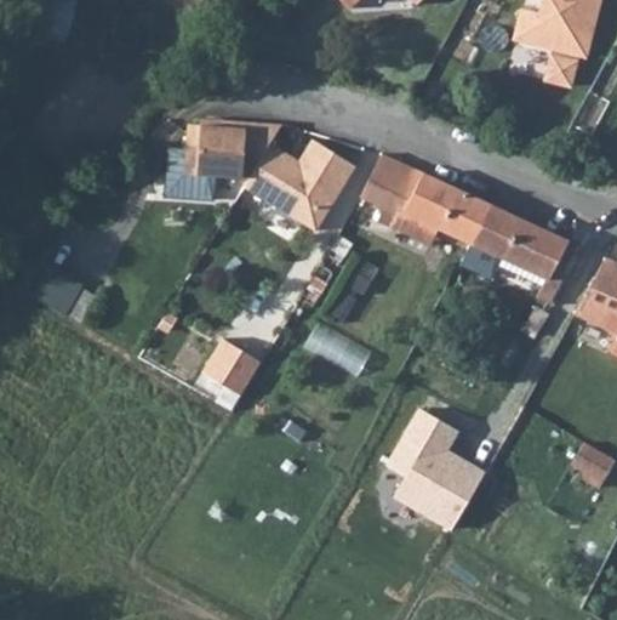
[(40,0),(38,28),(73,32),(76,0),(40,0)]
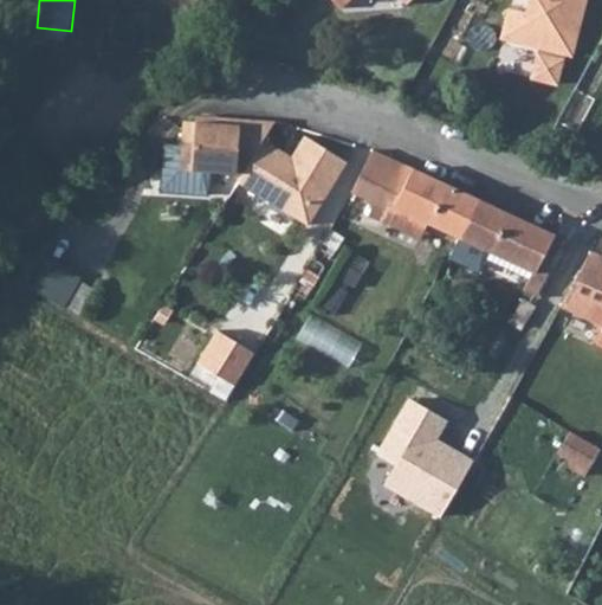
[(403,0),(408,4),(412,0),(332,0),(342,10),(350,0),(403,0)]
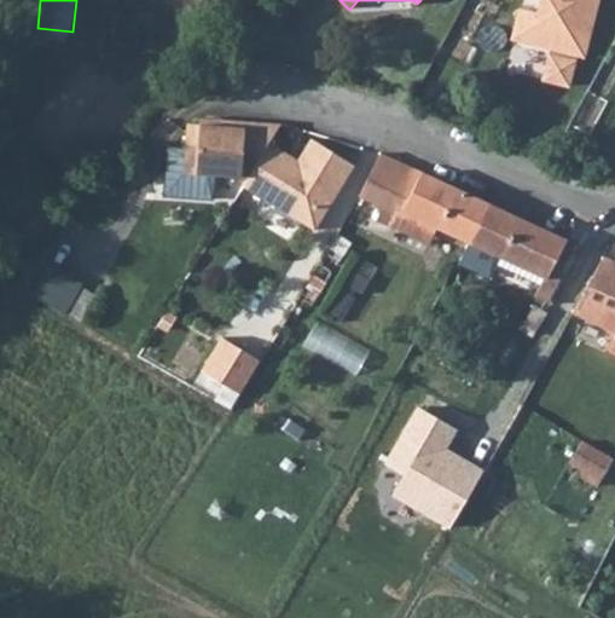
[(543,0),(539,12),(523,9),(516,36),(553,45),(545,78),(570,84),(578,51),(584,53),(597,0),(543,0)]
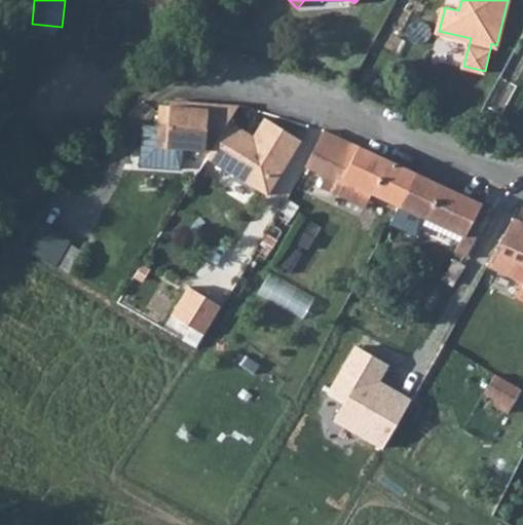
[(227,122),(237,106),(189,102),(188,107),(158,105),(154,147),(212,151),(227,122)]
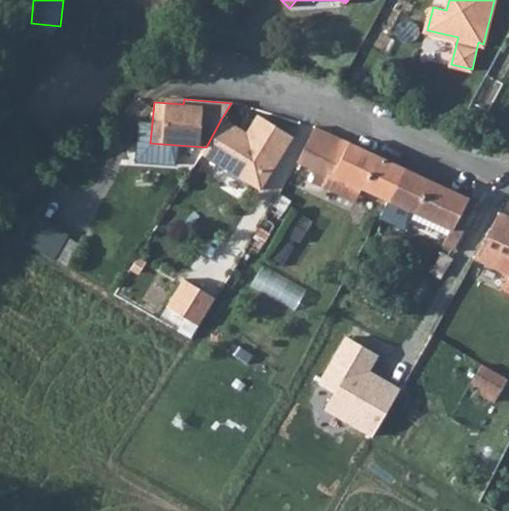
[(238,129),(221,119),(206,147),(201,156),(261,190),(292,135),(256,114),(242,138),(235,134),(238,129)]
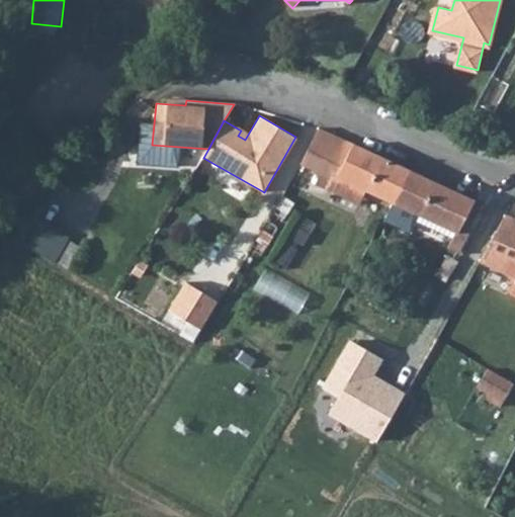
[(319,130),(305,160),(324,170),(338,177),(354,144),(319,130)]
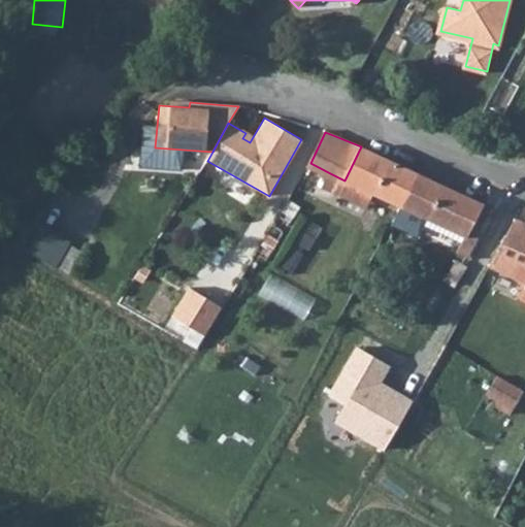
[(346,195),(353,183),(367,189),(401,205),(417,172),(368,150),(361,146),(345,180),(330,173),(324,185),(346,195)]
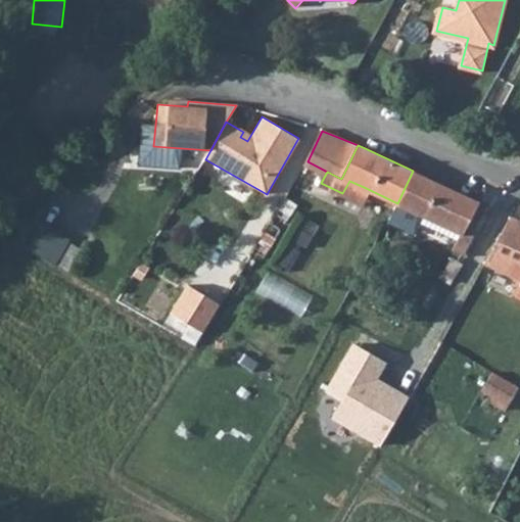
[(397,203),(444,225),(462,233),(480,202),(413,171),(397,203)]
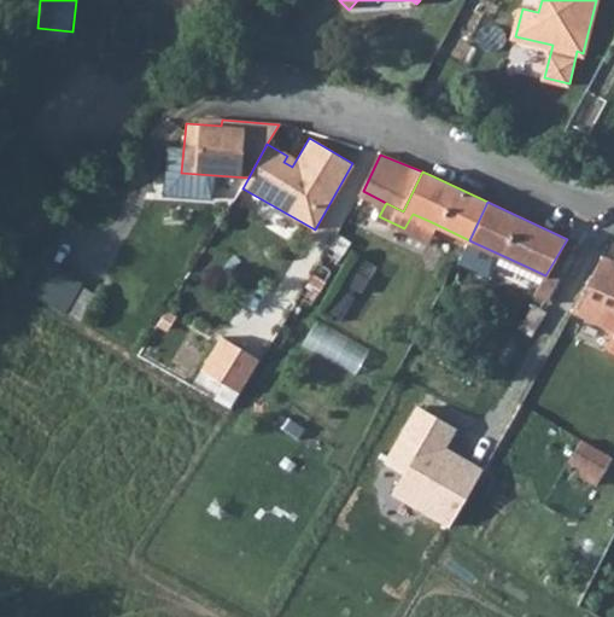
[(421,237),(430,221),(413,214),(404,228),(421,237)]
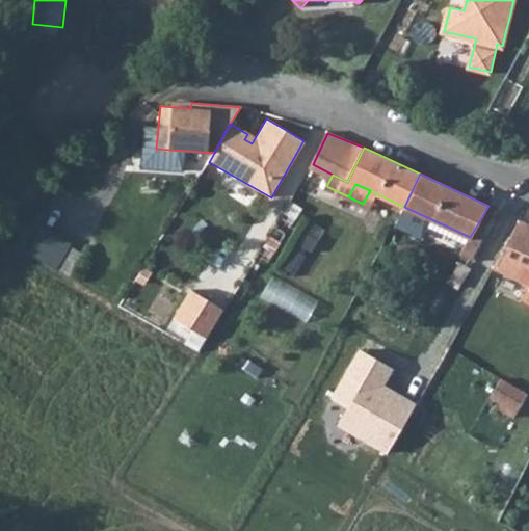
[(463,254),(496,269),(500,265),(522,220),(528,205),(496,189),(488,206),(470,237),(467,245),(463,254)]
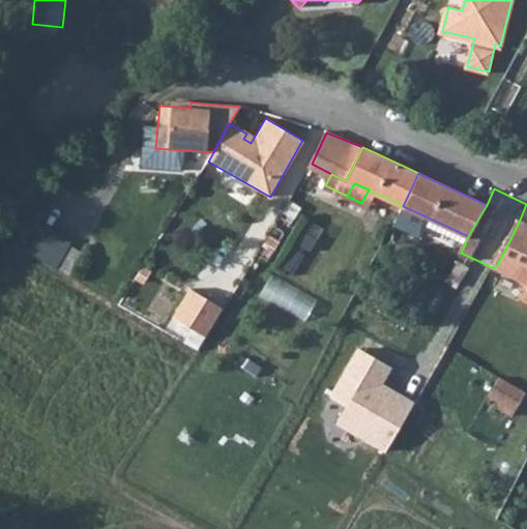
[(282,212),(266,242),(274,246),(280,248),(295,219),(282,212)]
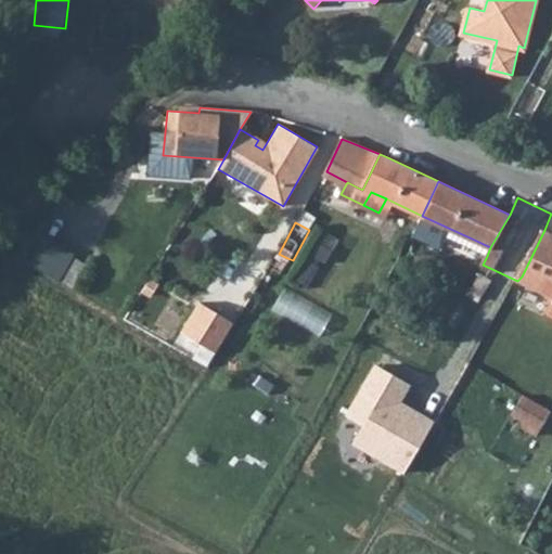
[(551,318),(551,233),(544,230),(522,277),(517,281),(551,296),(551,299),(546,314),(551,318)]
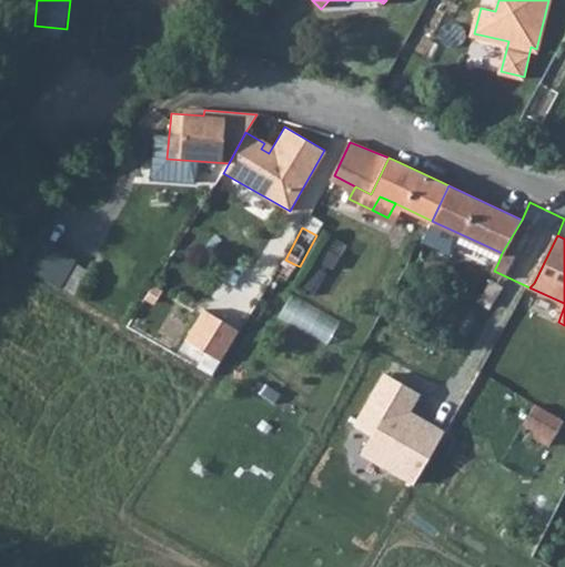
[(47,242),(31,270),(60,286),(76,259),(47,242)]
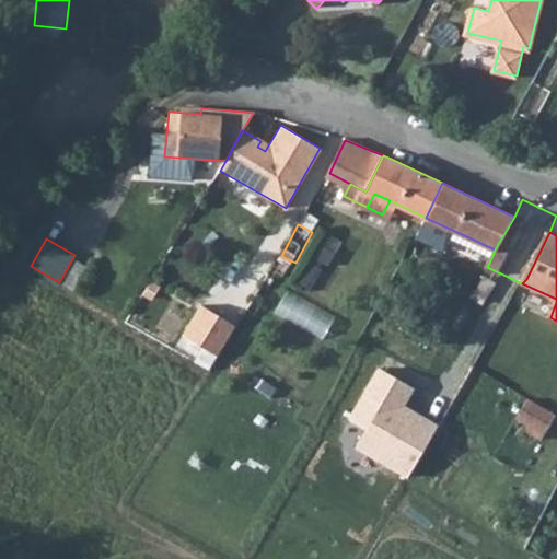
[(491,258),(495,249),(476,241),(472,248),(491,258)]
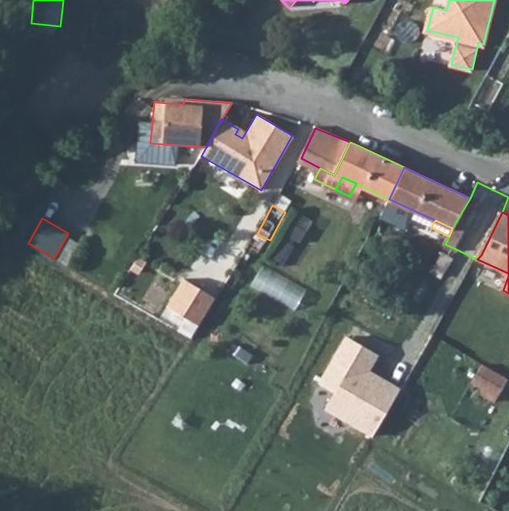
[(167,305),(200,325),(218,297),(185,277),(167,305)]
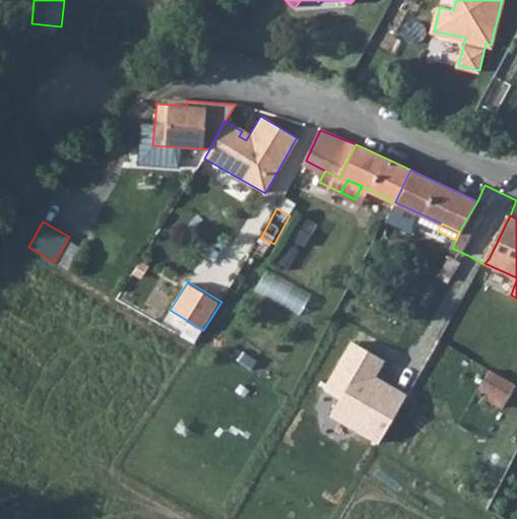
[(422,364),(381,341),(371,359),(382,365),(385,360),(414,376),(422,364)]
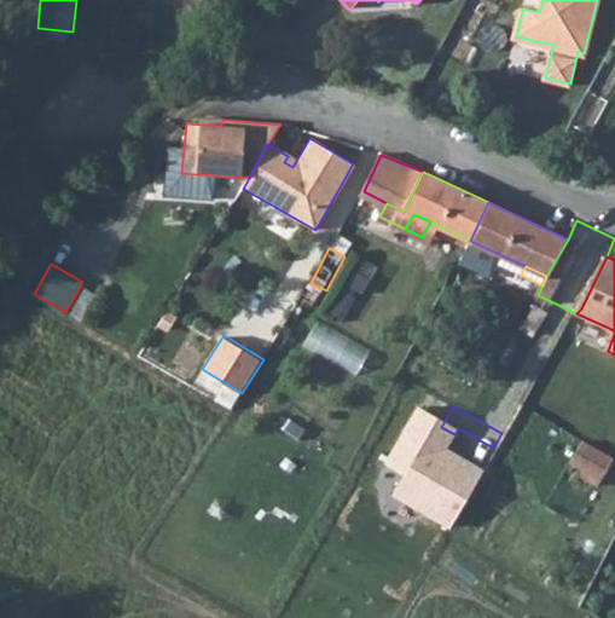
[(614,458),(582,440),(569,462),(602,481),(614,458)]
